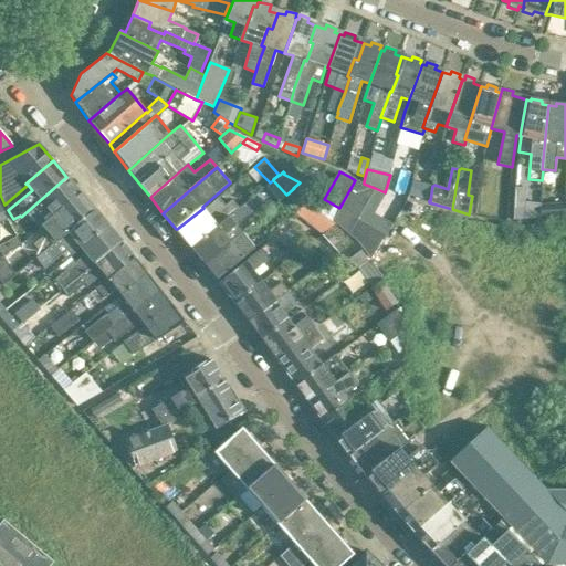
[(66,177),(21,217),(29,226),(34,222),(40,228),(80,192),(66,177)]
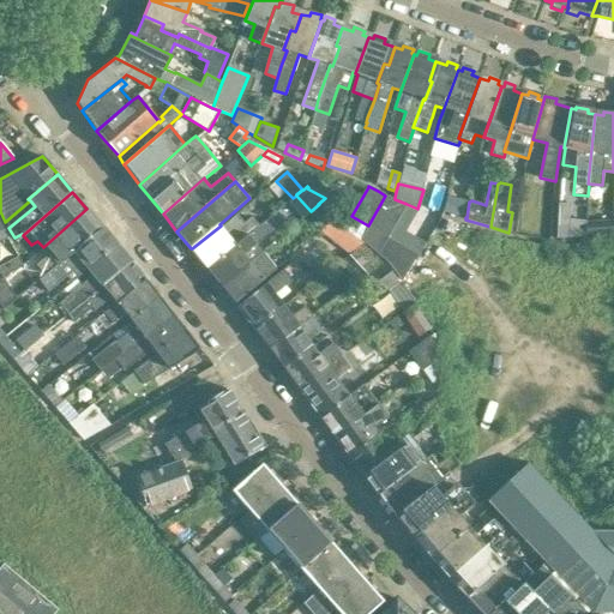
[(395,199),(385,196),(360,240),(378,254),(407,204),(395,199)]
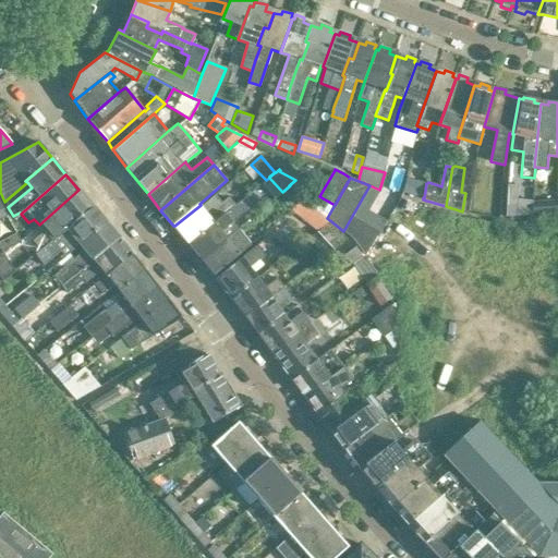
[(407,178),(403,192),(423,197),(424,198),(426,183),(407,178)]
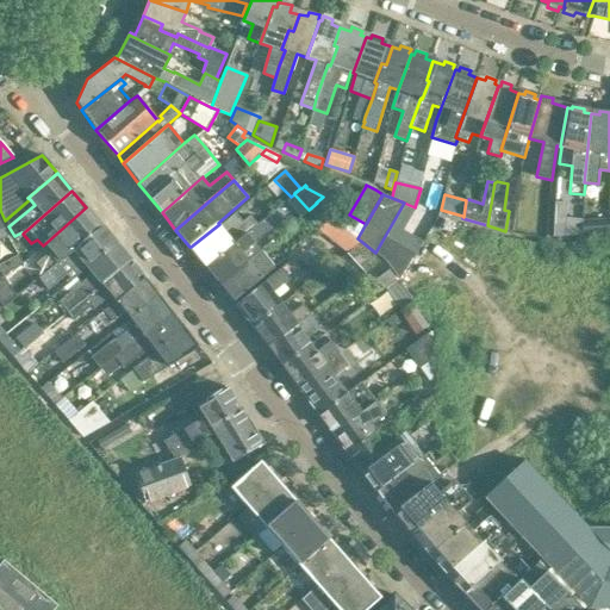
[(344,209),(323,197),(316,203),(317,203),(330,218),(331,219),(344,209)]
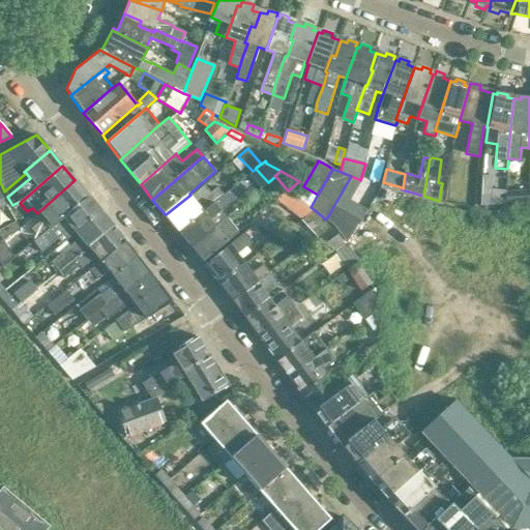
[(87,196),(75,180),(37,213),(42,219),(31,229),(38,237),(39,238),(87,196)]
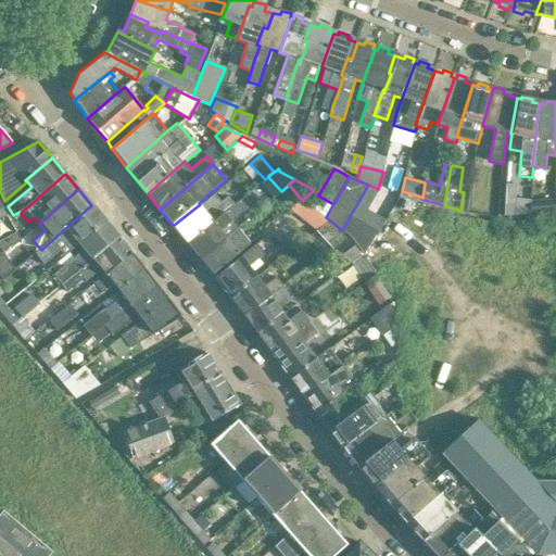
[(222,214),(234,204),(227,197),(222,202),(214,194),(201,205),(200,204),(174,225),(176,228),(187,241),(222,214)]
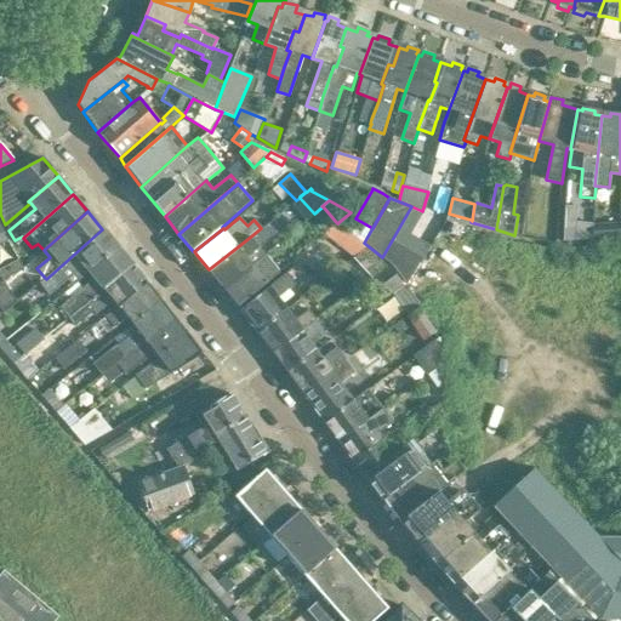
[(358,240),(337,223),(336,222),(323,233),(353,256),(365,248),(358,240)]
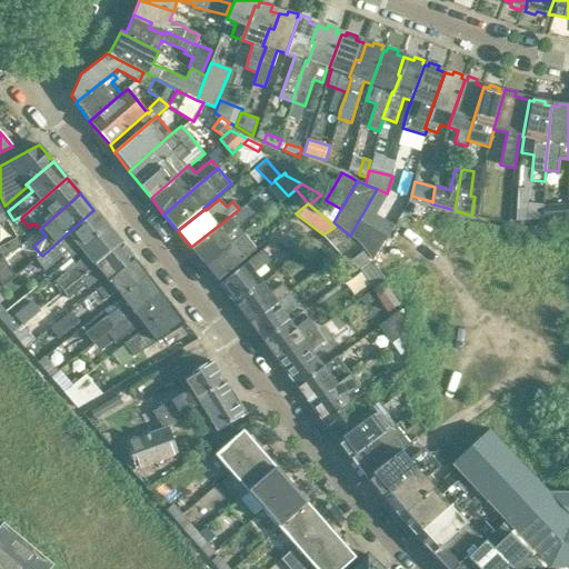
[(243,232),(238,226),(253,213),(246,205),(240,209),(239,209),(227,219),(191,247),(203,263),(230,243),(243,232)]
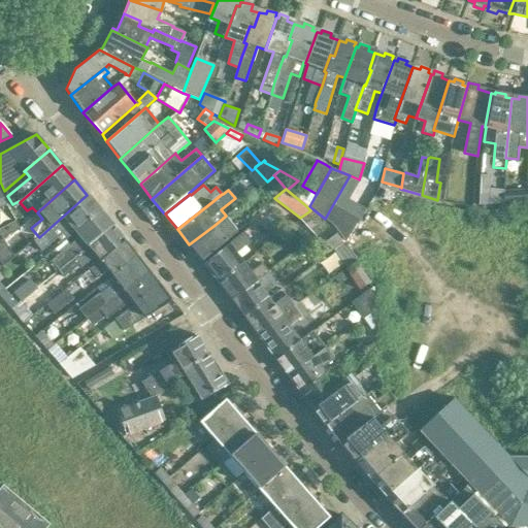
[(527,202),(527,190),(504,192),(504,193),(502,193),(501,204),(503,204),(503,203),(527,202)]
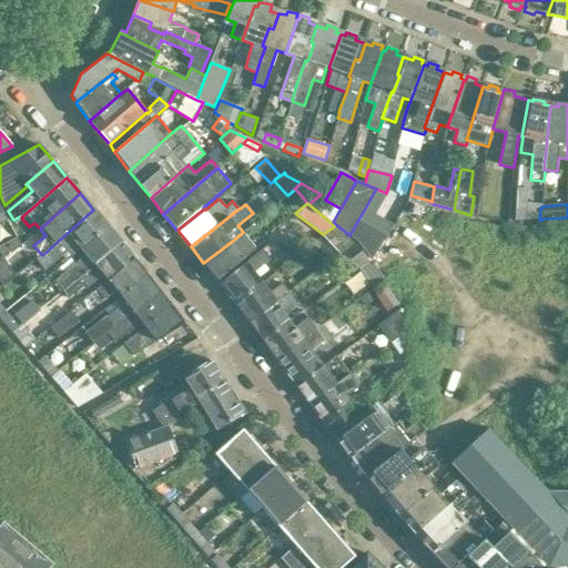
[(81,249),(108,225),(93,210),(42,255),(41,254),(36,259),(44,270),(62,256),(67,261),(81,249)]
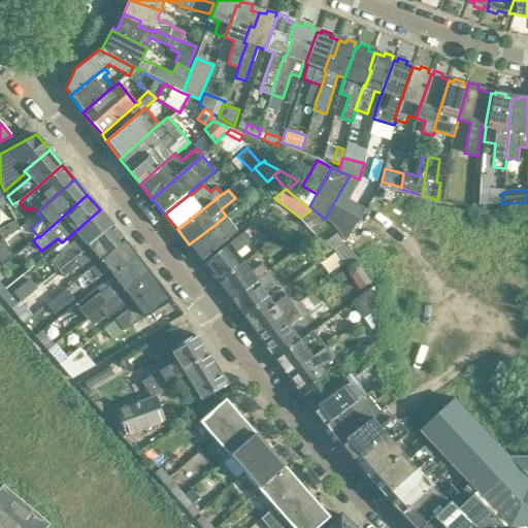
[(348,198),(335,212),(348,223),(360,208),(348,198)]
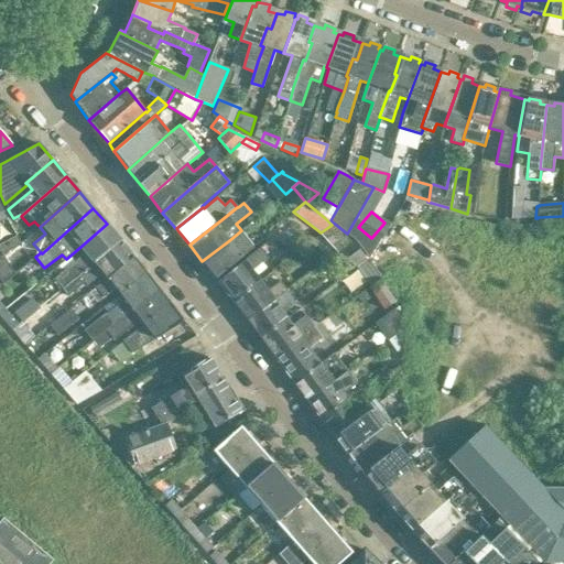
[(63,290),(120,240),(107,224),(80,247),(85,253),(55,279),(63,289),(62,289),(63,290)]
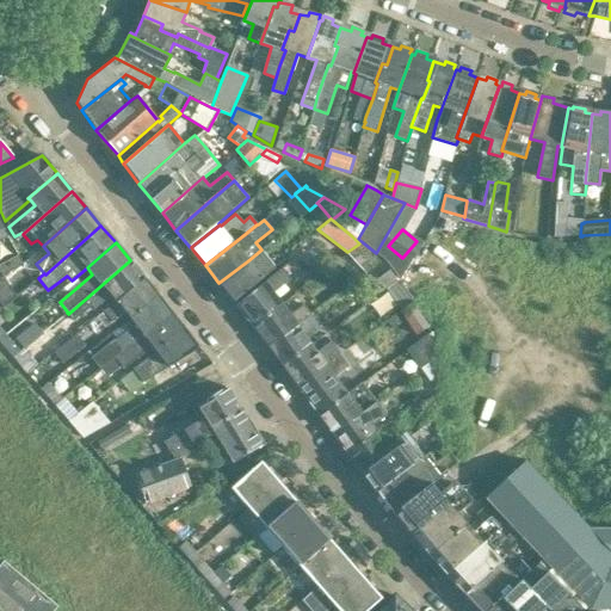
[(381,263),(380,261),(368,250),(366,251),(359,244),(347,252),(349,253),(347,253),(366,273),(381,263)]
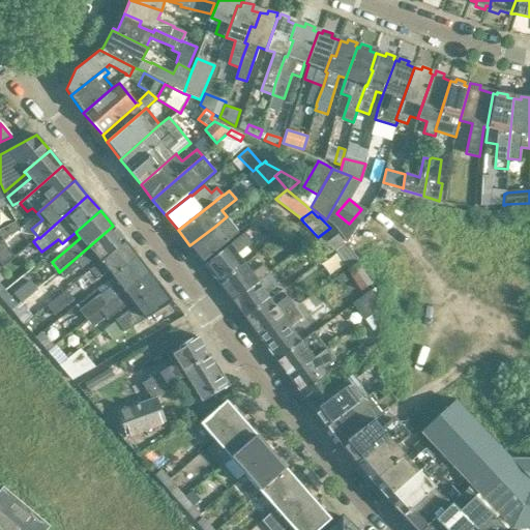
[(240,233),(227,216),(214,227),(189,245),(203,262),(240,233)]
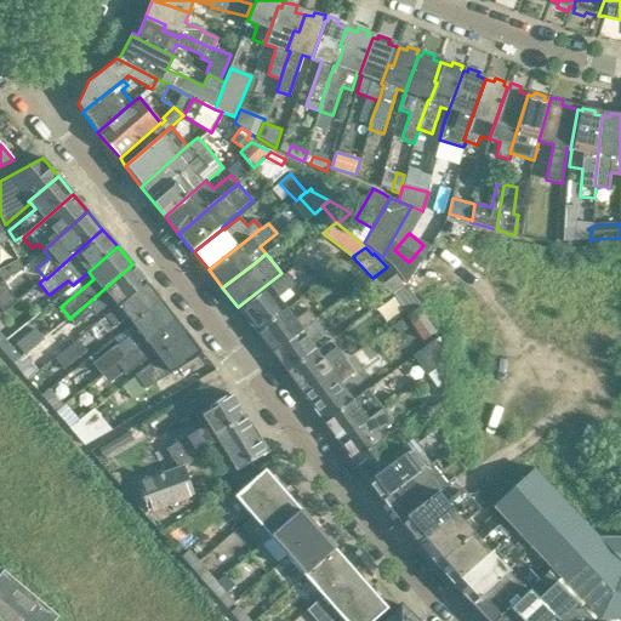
[(20,260),(0,269),(0,274),(1,275),(0,275),(0,277),(3,281),(3,280),(24,269),(20,260)]
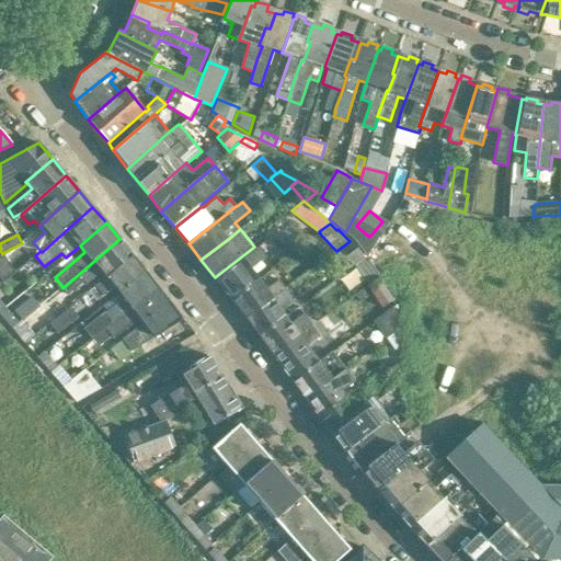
[(365,255),(352,237),(348,240),(350,241),(336,251),(348,268),(365,255)]
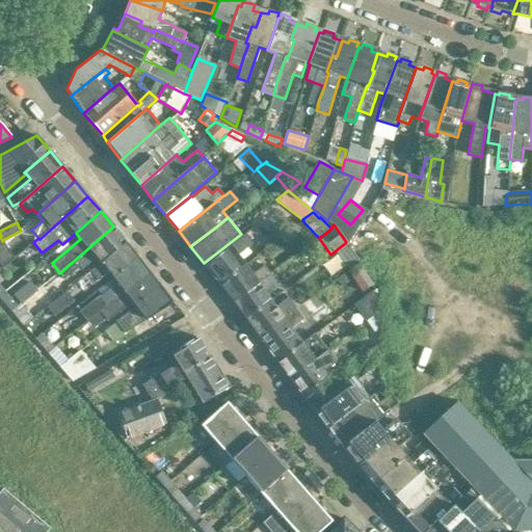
[(101,263),(125,243),(127,242),(113,227),(59,273),(63,280),(80,266),(82,269),(97,257),(101,263)]
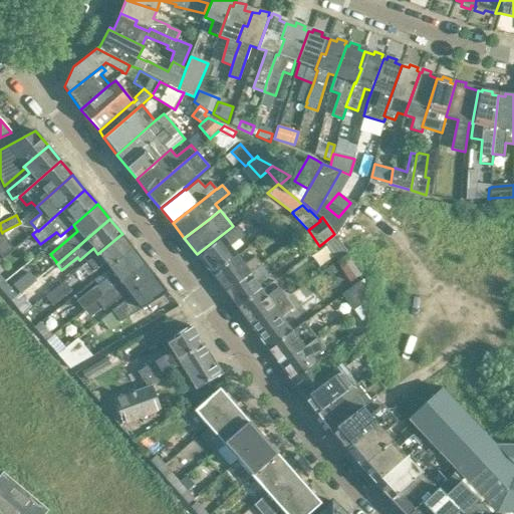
[(239,255),(231,246),(245,235),(238,226),(199,257),(213,275),(239,255)]
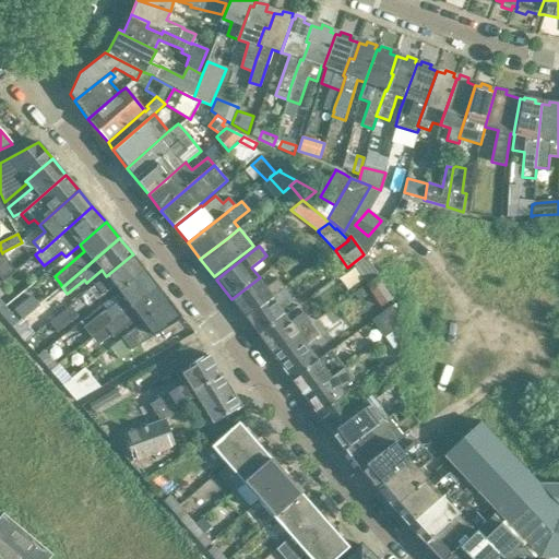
[(2,252),(2,253),(0,253),(0,276),(2,282),(14,272),(2,252)]
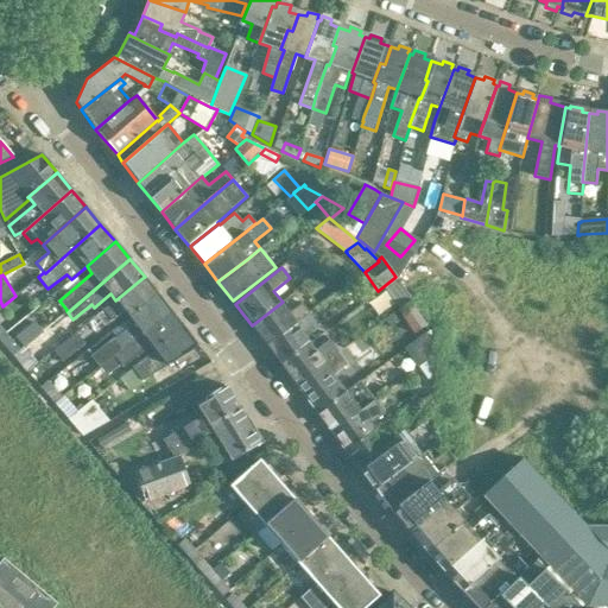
[(131,317),(157,296),(143,278),(115,301),(116,301),(88,323),(95,333),(105,325),(105,327),(125,310),(131,317)]
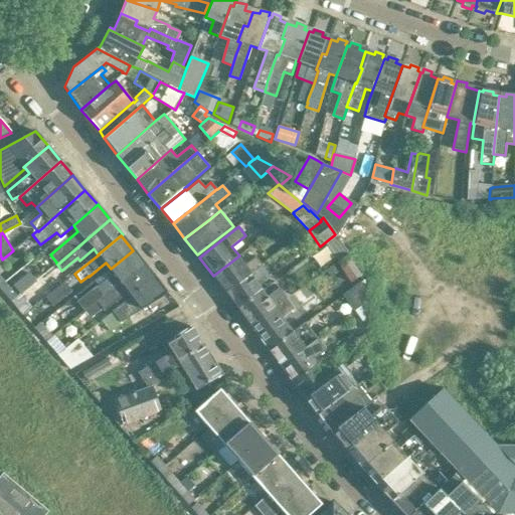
[(335,236),(326,242),(338,260),(348,252),(336,235),(335,236)]
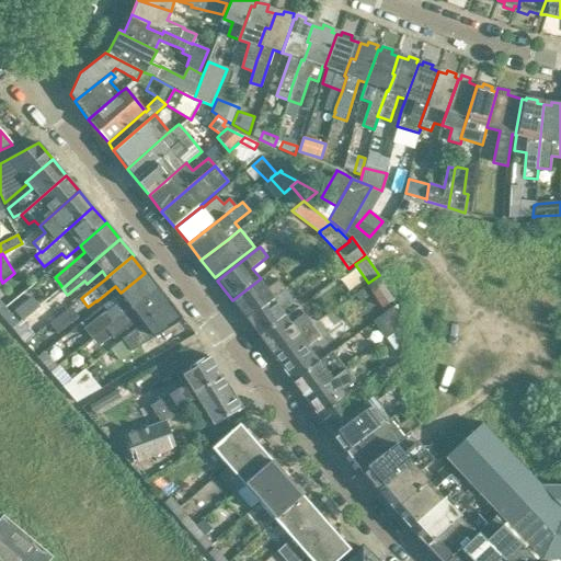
[(125,298),(84,330),(92,339),(98,334),(99,335),(158,288),(145,273),(121,293),(125,298)]
